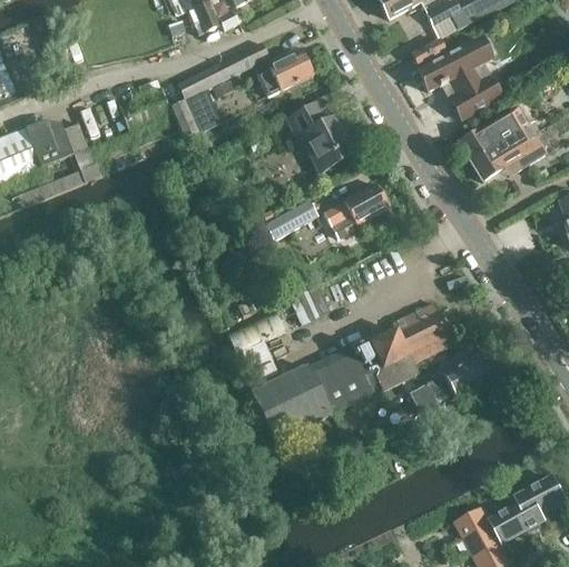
[(184,0),(188,10),(194,8),(204,32),(222,26),(211,1),(206,2),(205,0),(184,0)]
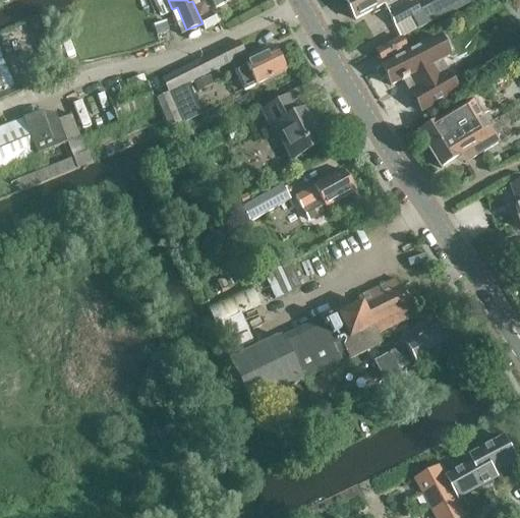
[(346,0),(356,18),(386,2),(384,0),(346,0)]
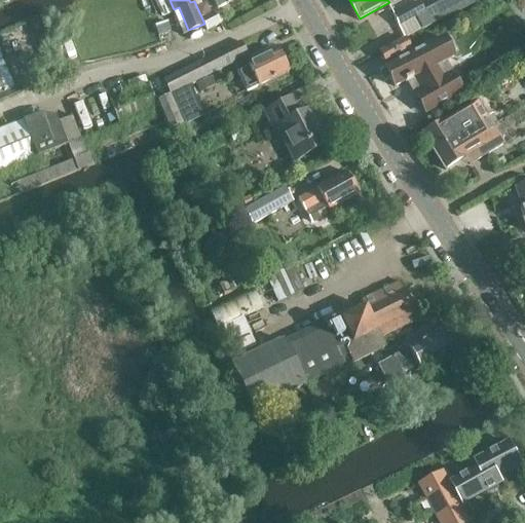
[(419,1),(395,13),(401,25),(418,15),(424,28),(478,2),(477,0),(444,0),(424,10),(419,1)]
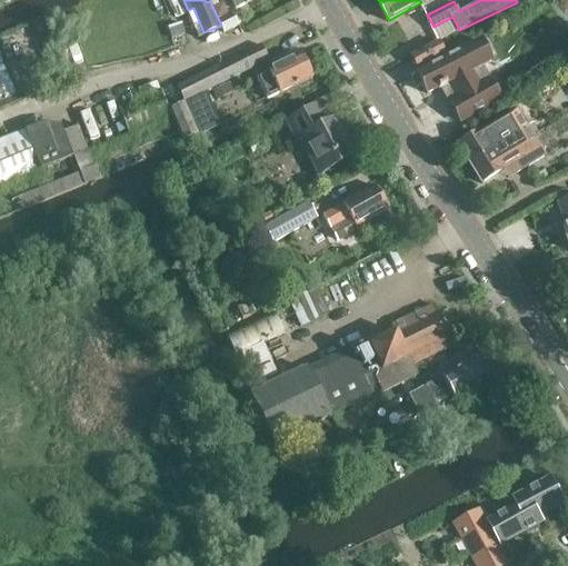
[(223,30),(238,23),(232,10),(218,18),(223,30)]
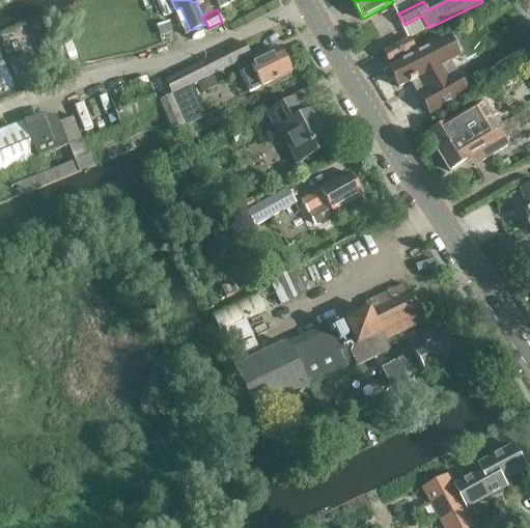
[(169,20),(157,24),(160,34),(172,30),(173,30),(169,20)]
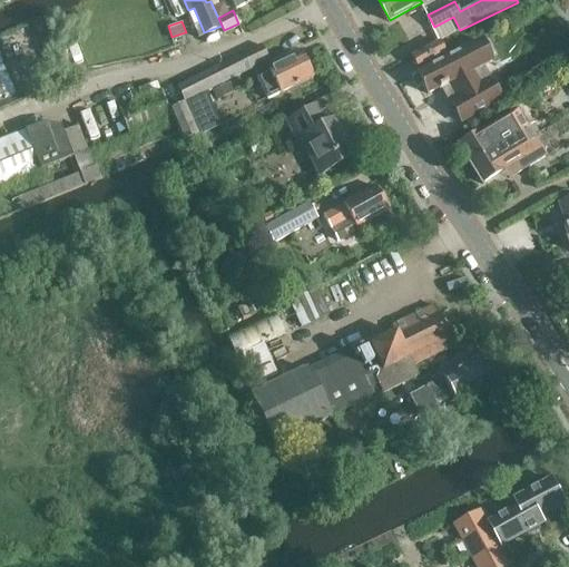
[(482,65),(492,59),(482,39),(419,71),(429,93),(439,87),(440,88),(443,87),(462,120),(501,98),(482,65)]
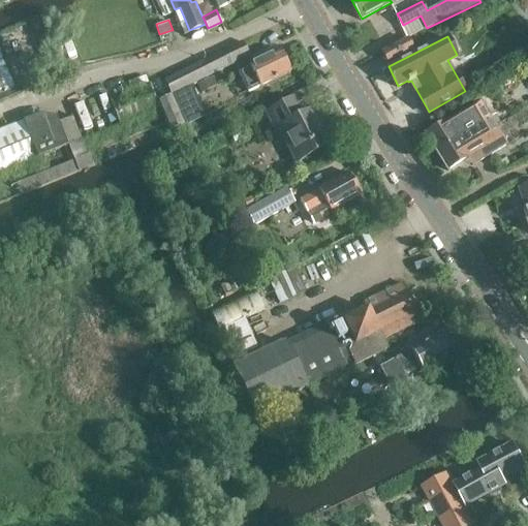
[(382,52),(387,61),(413,48),(408,38),(382,52)]
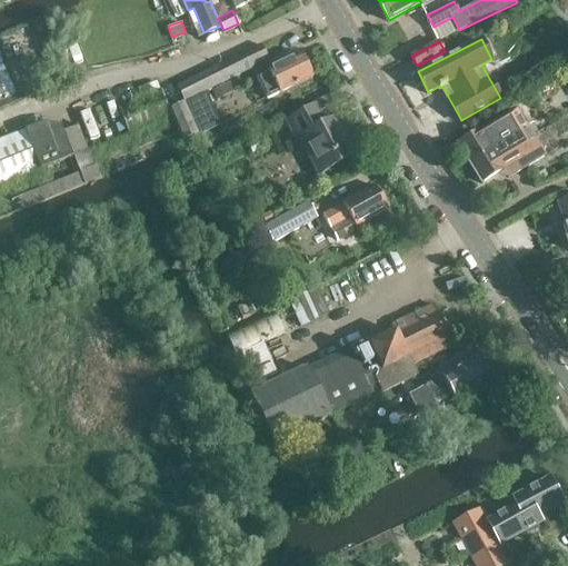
[(185,100),(207,89),(251,66),(268,58),(269,58),(261,43),(177,86),(185,100)]
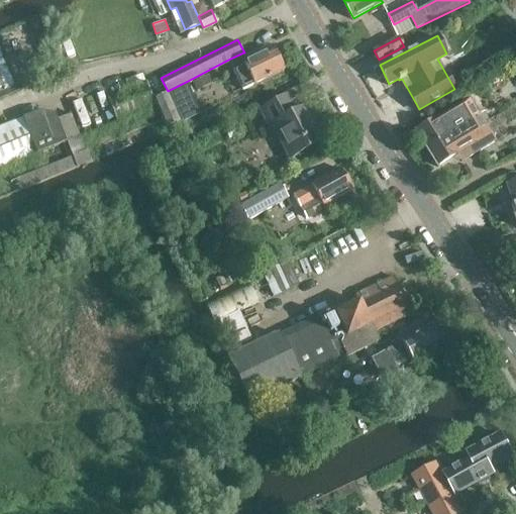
[(243,53),(228,60),(233,69),(243,88),(255,83),(284,69),(274,48),(247,61),(243,53)]
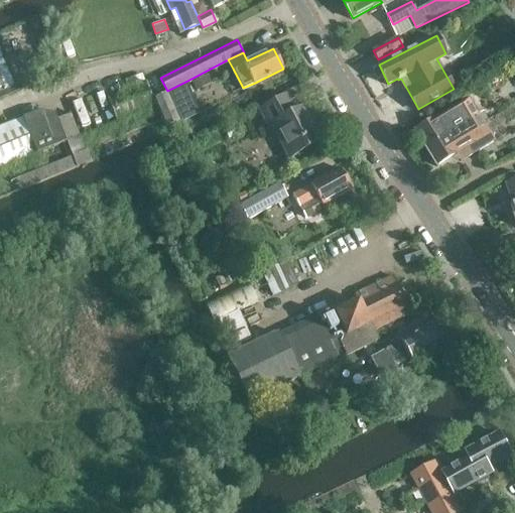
[(207,72),(190,80),(195,89),(211,81),(207,72)]
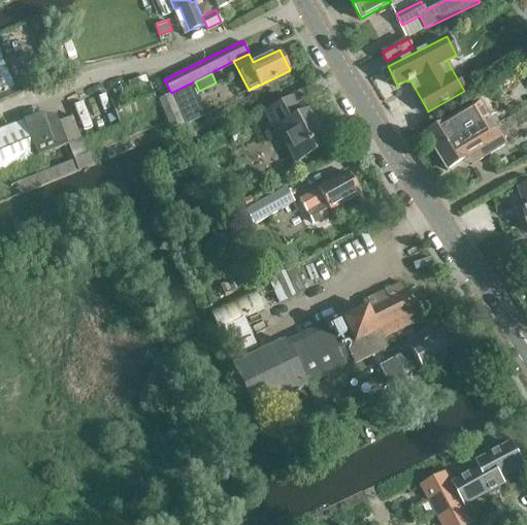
[(151,86),(111,101),(121,123),(160,107),(165,123),(168,129),(170,128),(184,123),(172,94),(156,100),(151,86)]
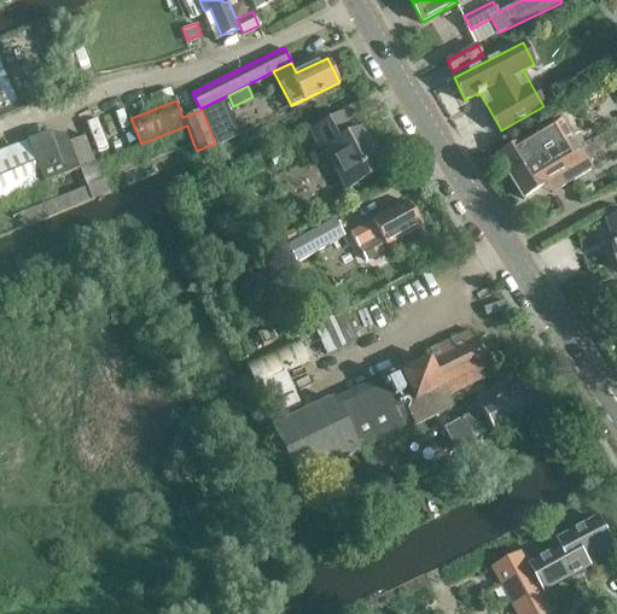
[(226,100),(204,109),(219,144),(240,134),(240,133),(230,110),(226,100)]
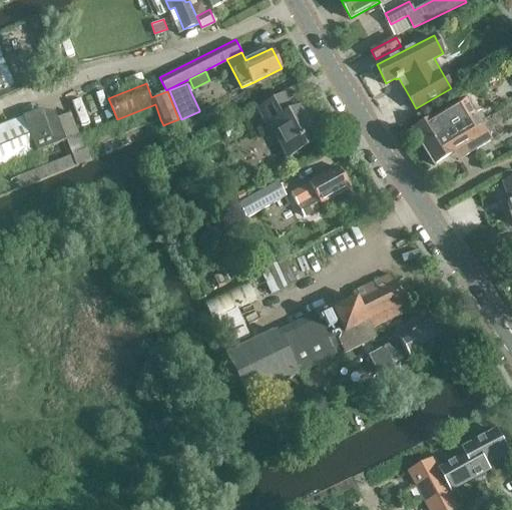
[(286,155),(321,137),(315,125),(313,126),(301,105),(293,110),(285,94),(258,108),(267,126),(270,124),(286,155)]
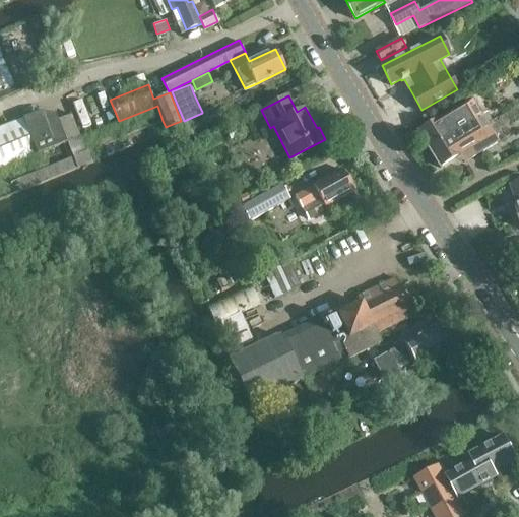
[(465,133),(487,120),(472,97),(419,128),(430,147),(462,128),(465,133)]
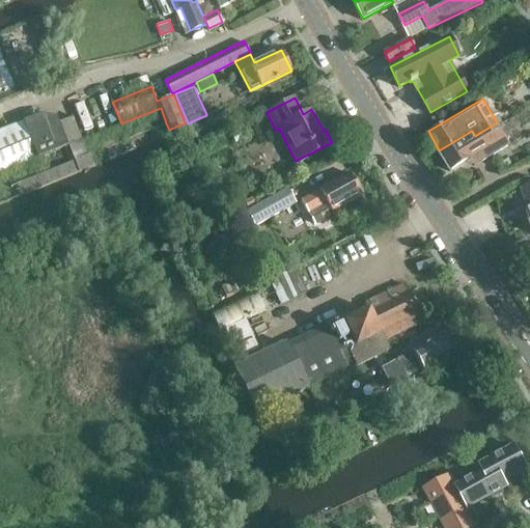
[(0,171),(67,145),(74,160),(17,183),(21,194),(94,165),(89,154),(88,155),(73,115),(59,121),(57,116),(40,113),(0,129),(0,171)]
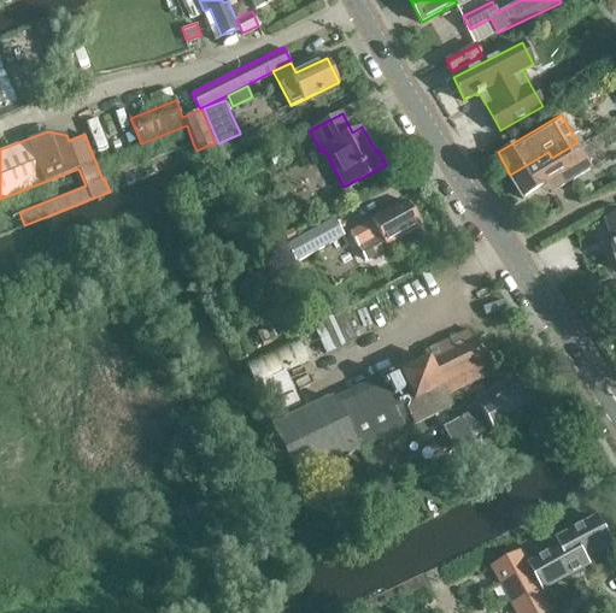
[(561,183),(591,164),(578,142),(552,158),(549,152),(510,175),(522,195),(556,175),(561,183)]
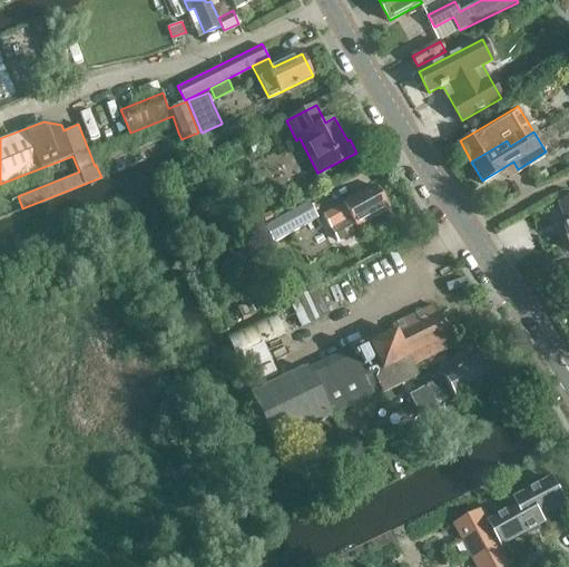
[(263,134),(246,142),(251,150),(267,143),(263,134)]
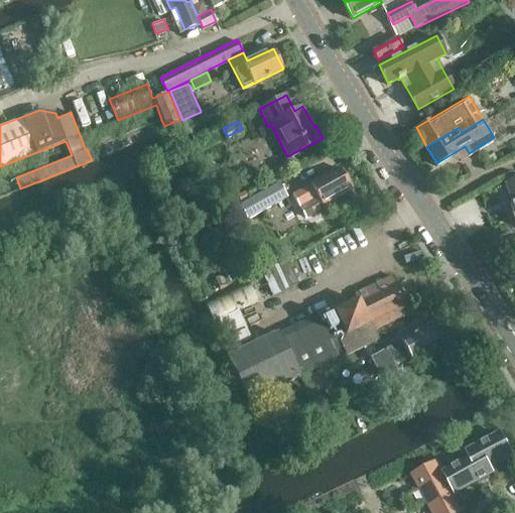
[(494,151),(487,155),(491,163),(498,159),(494,151)]
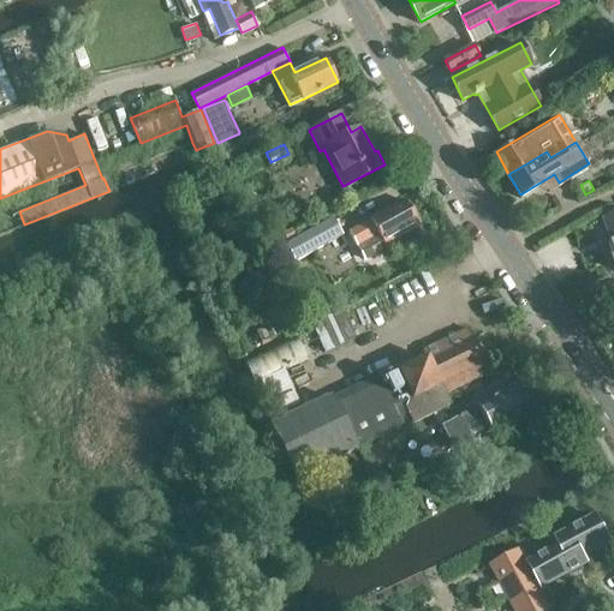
[(385,244),(419,225),(405,199),(371,217),(371,219),(350,231),(364,257),(386,245),(385,244)]
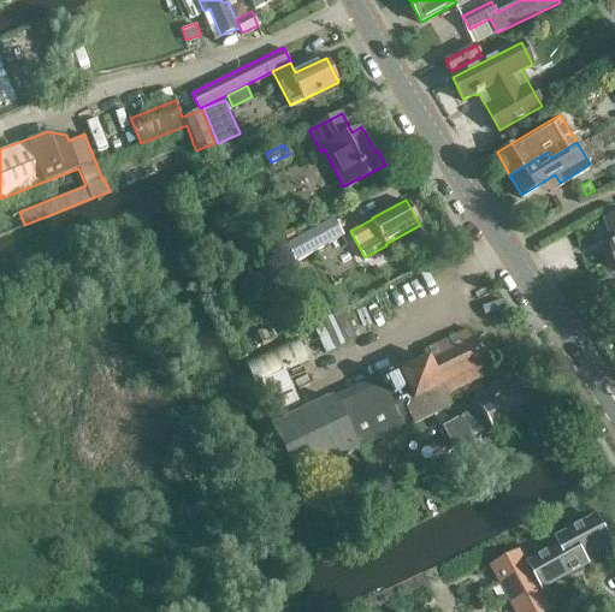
[(343,233),(333,217),(285,242),(295,260),(343,233)]
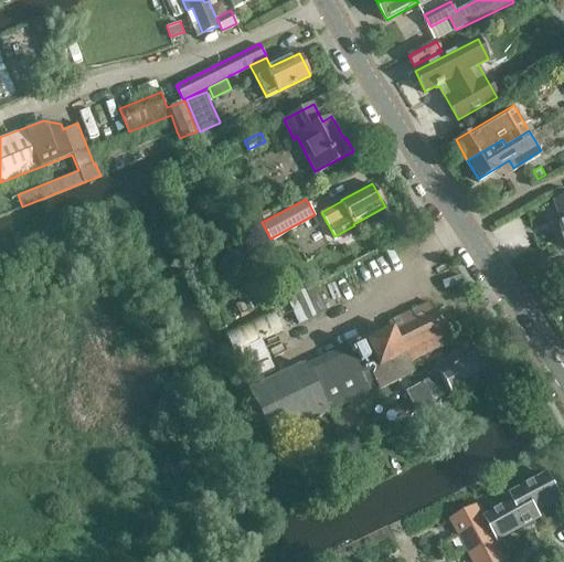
[(266,208),(257,212),(262,219),(270,214),(266,208)]
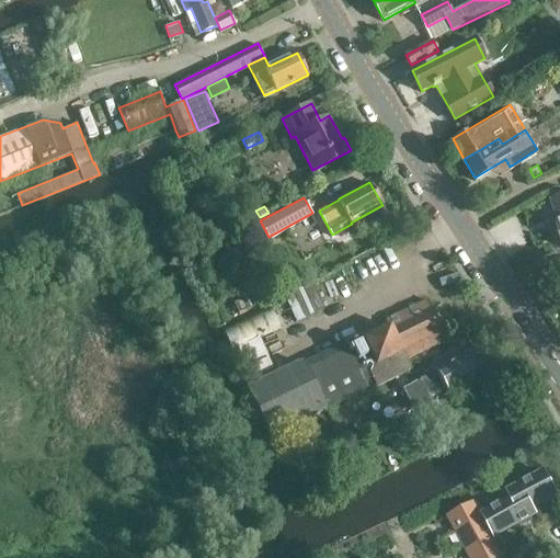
[(205,234),(208,241),(223,235),(219,226),(205,234)]
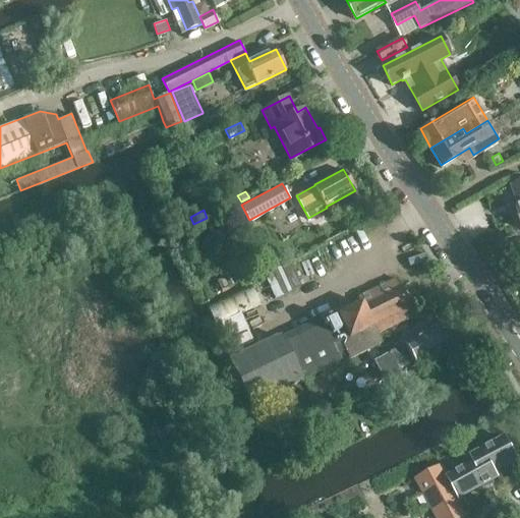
[(291,262),(265,273),(275,297),(301,286),(291,262)]
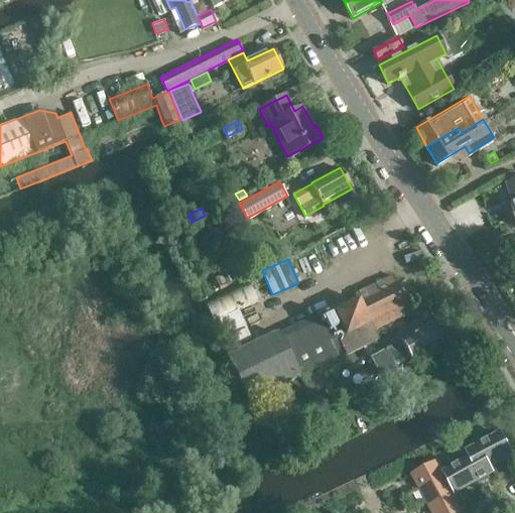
[(319,317),(318,314),(277,333),(276,331),(254,341),(239,307),(257,299),(249,281),(207,302),(215,319),(229,352),(225,354),(248,400),(299,376),(299,374),(338,356),(339,358),(378,339),(373,330),(411,311),(393,274),(355,293),(358,299),(319,317)]
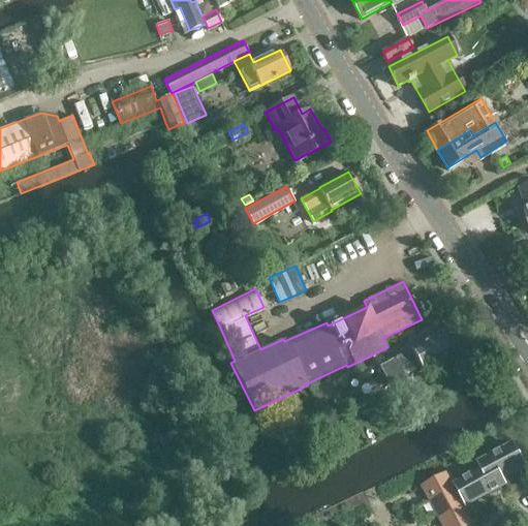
[(231,281),(221,285),(224,294),(235,288),(231,281)]
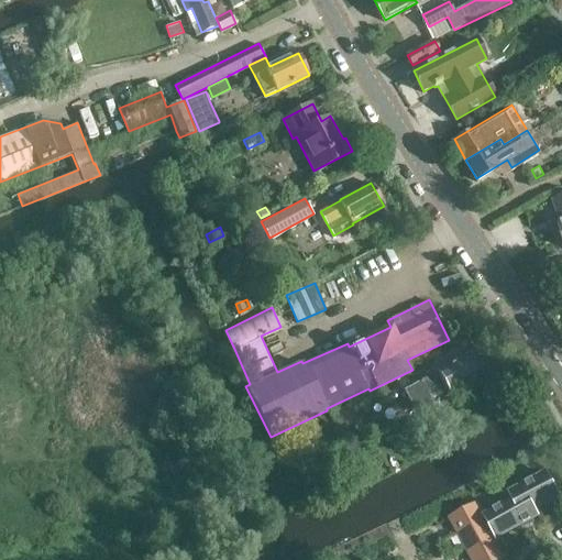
[(420,381),(405,390),(418,414),(421,412),(431,429),(442,423),(432,406),(434,405),(431,398),(449,388),(451,393),(489,371),(477,349),(420,381)]
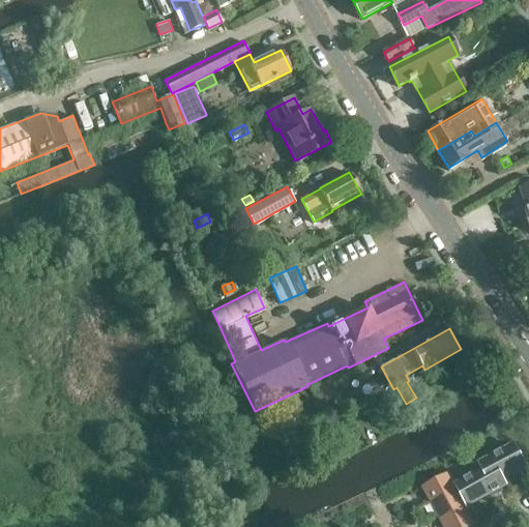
[(329,377),(310,386),(320,408),(340,398),(329,377)]
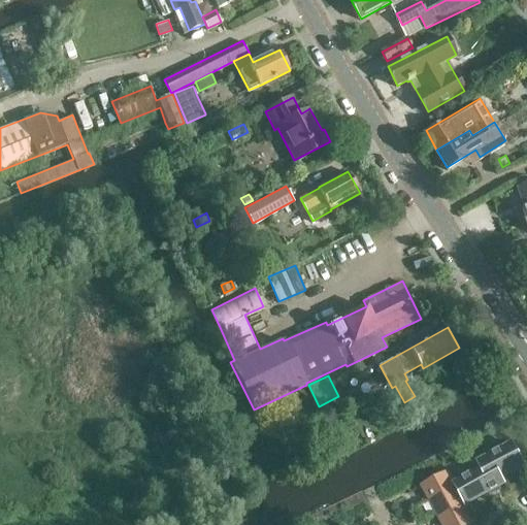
[(449,469),(422,484),(437,512),(443,524),(468,524),(476,521),(467,505),(506,484),(503,477),(525,465),(514,444),(480,462),(484,468),(456,483),(449,469)]
